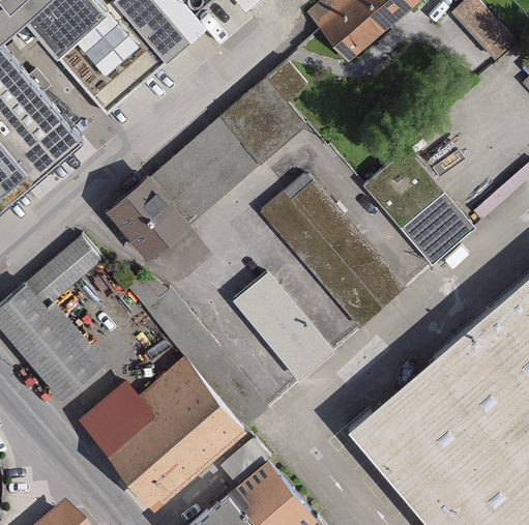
[(0,0),(9,0),(45,41),(92,2),(90,0),(0,0),(0,197),(76,133),(0,46),(0,0)]
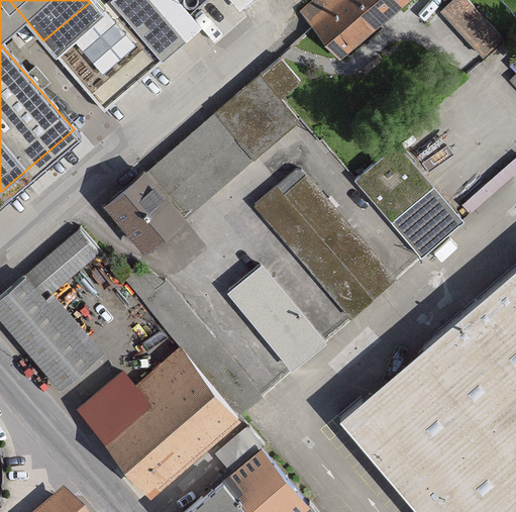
[(50,49),(100,107),(155,62),(102,0),(92,0),(90,2),(43,40),(50,49)]
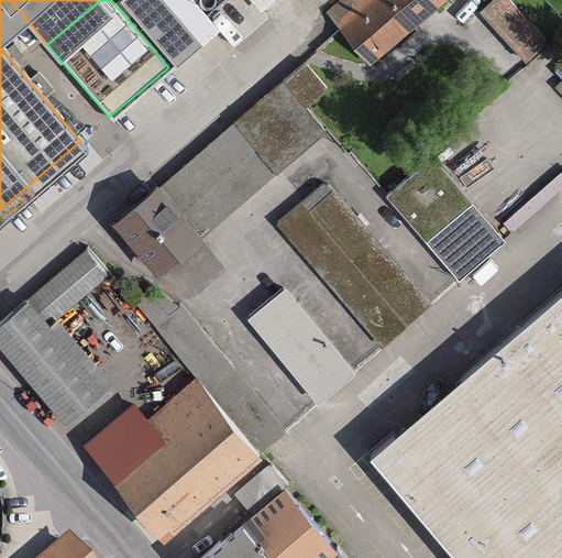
[(344,0),(327,14),(366,64),(444,0),(344,0)]
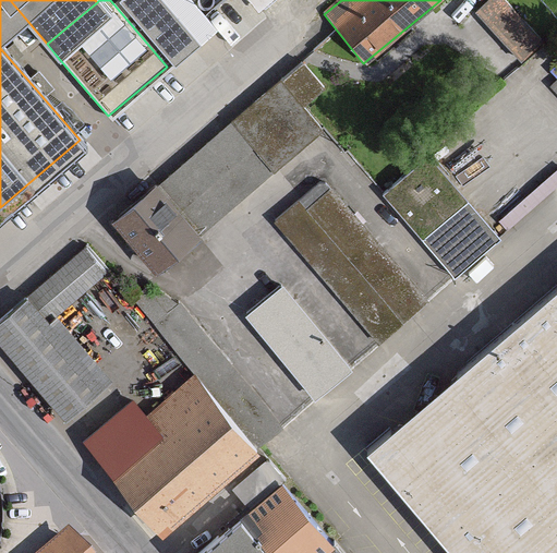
[(295,68),(155,188),(196,237),(323,130),(304,109),(319,96),(295,68)]
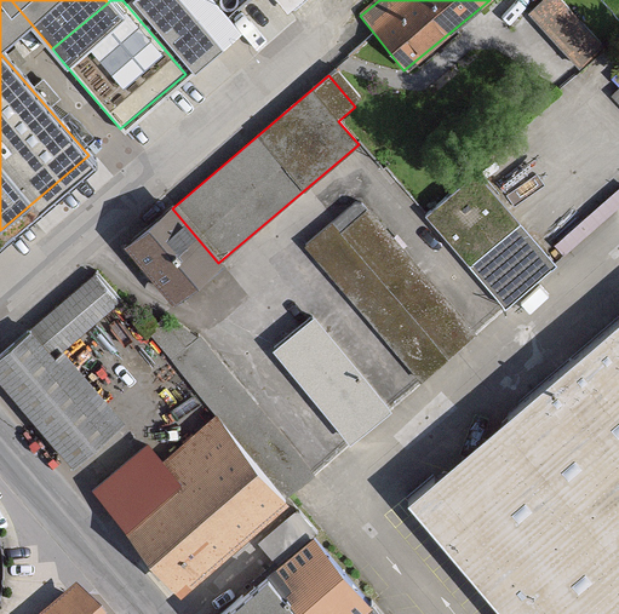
[(474,178),(428,218),(506,307),(551,267),(474,178)]
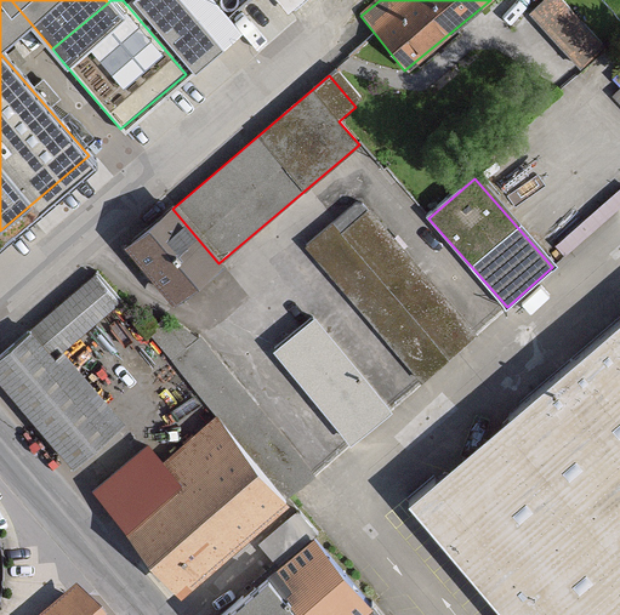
[(353,204),(303,246),(419,382),(468,340),(353,204)]
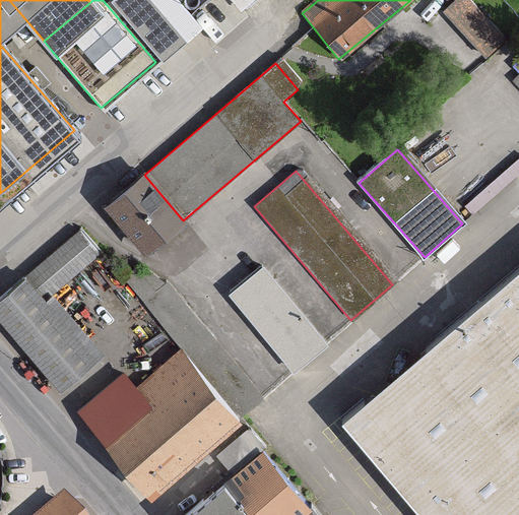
[(144,175),(106,208),(144,254),(183,220),(144,175)]
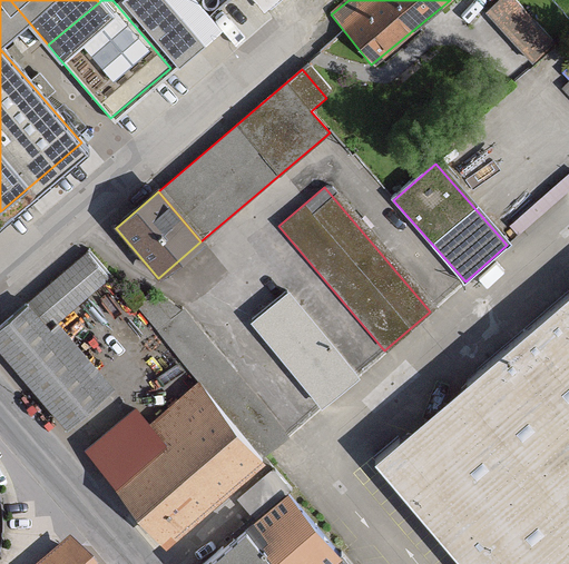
[(26,304),(47,329),(107,279),(86,254),(26,304)]
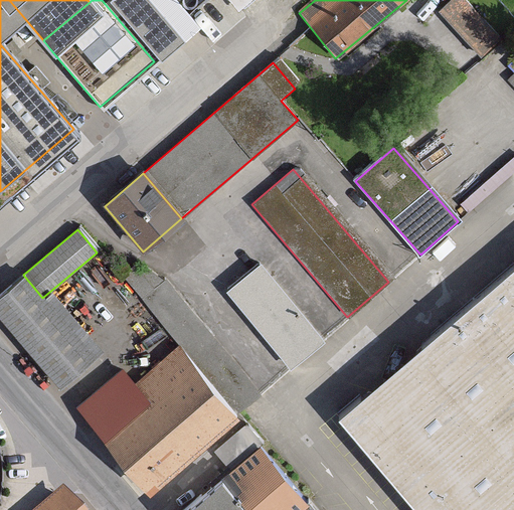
[(504,509),(513,502),(513,262),(332,418),(411,509),(504,509)]
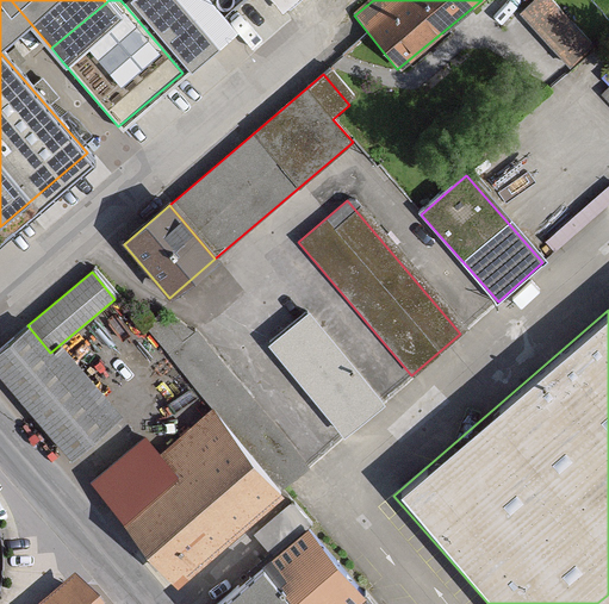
[(303,313),(266,343),(339,433),(376,402),(303,313)]
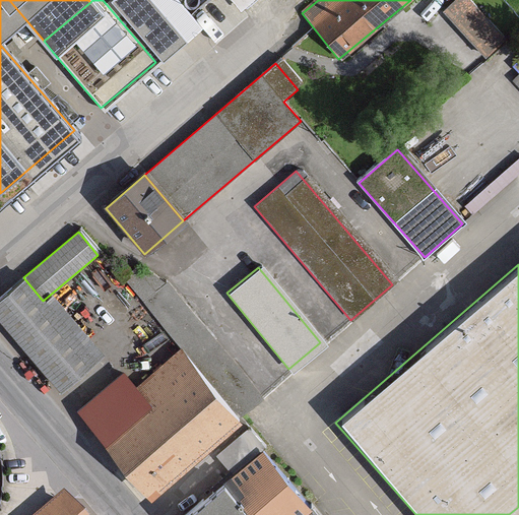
[(0,296),(0,322),(63,396),(99,367),(43,301),(23,277),(0,296)]
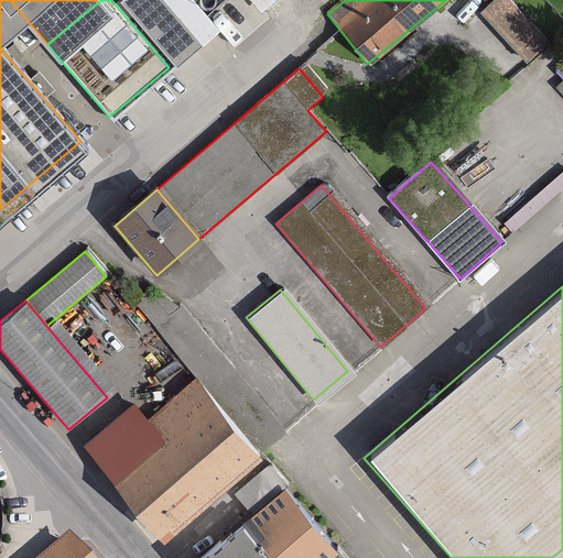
[(134,412),(87,452),(149,523),(166,543),(260,462),(193,386),(147,426),(134,412)]
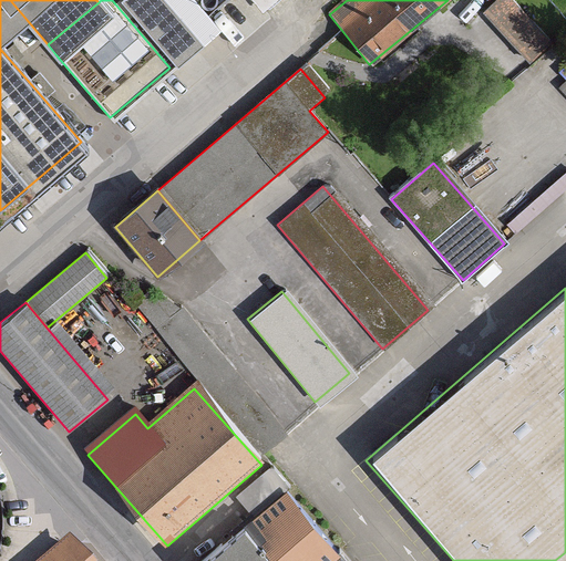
[(288,492),(242,531),(267,560),(330,560),(340,552),(288,492)]
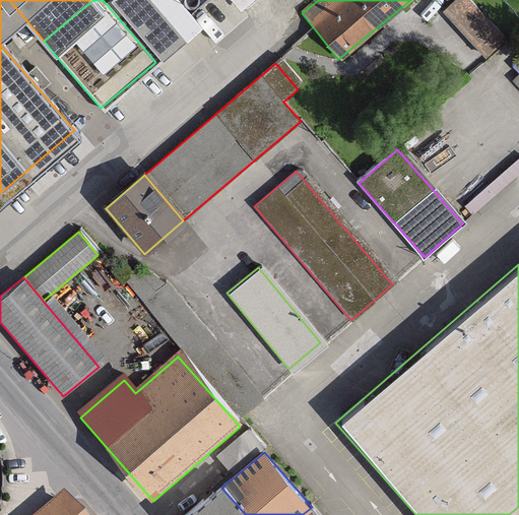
[(245,514),(221,488),(190,514),(245,514)]
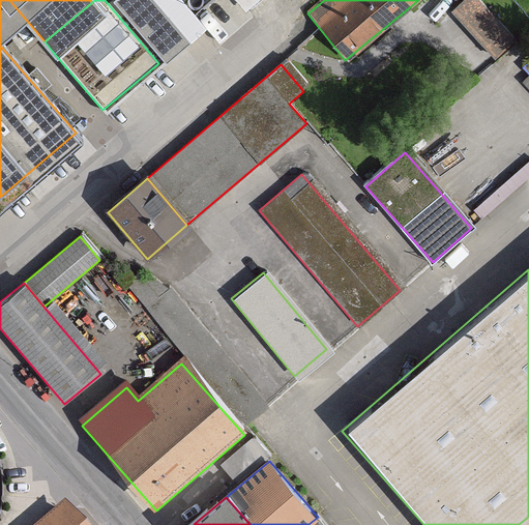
[(72,524),(64,515),(52,524),(72,524)]
